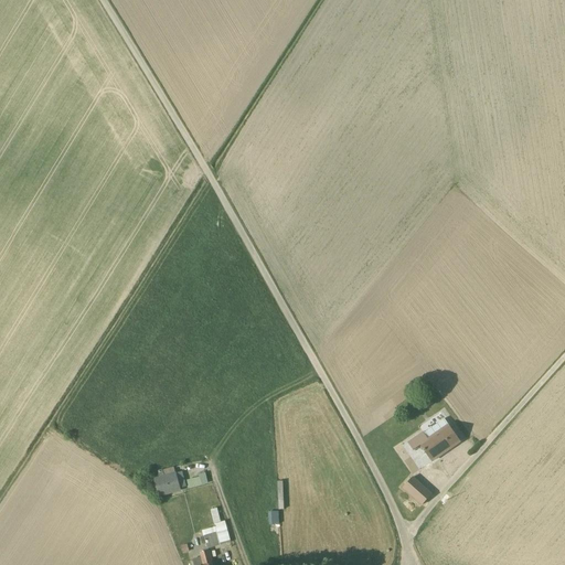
[(423,434),(407,444),(413,451),(419,446),(430,462),(459,443),(447,425),(427,439),(423,434)]
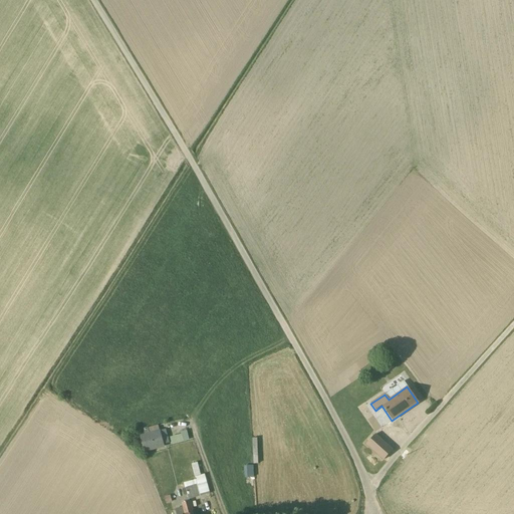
[(169,443),(164,424),(159,426),(159,425),(143,429),(145,435),(140,436),(144,453),(165,448),(164,445),(169,443)]
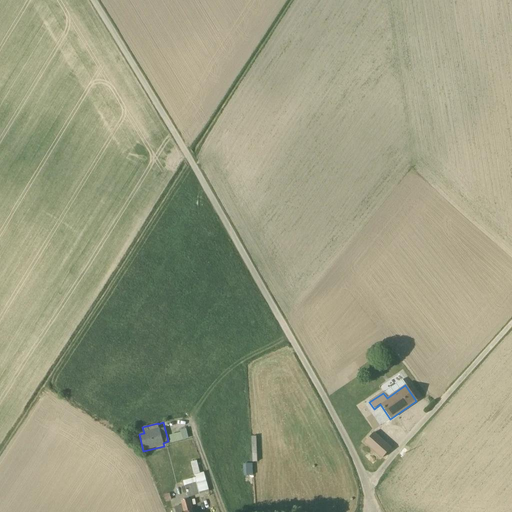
[(169,436),(171,443),(188,439),(186,429),(180,431),(180,433),(169,436)]
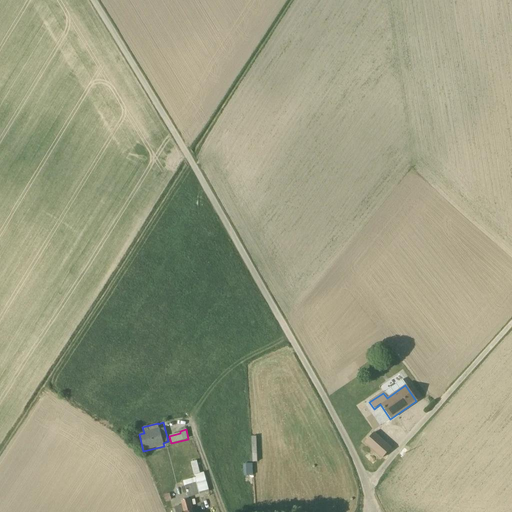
[(373,433),(365,442),(382,458),(390,449),(373,433)]
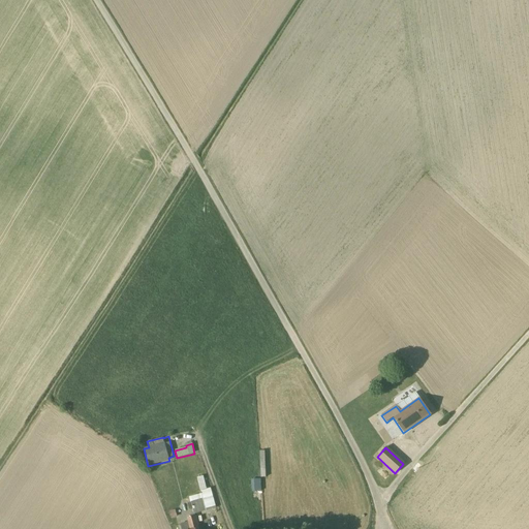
[(203,476),(197,478),(206,511),(215,508),(210,489),(206,490),(203,476)]
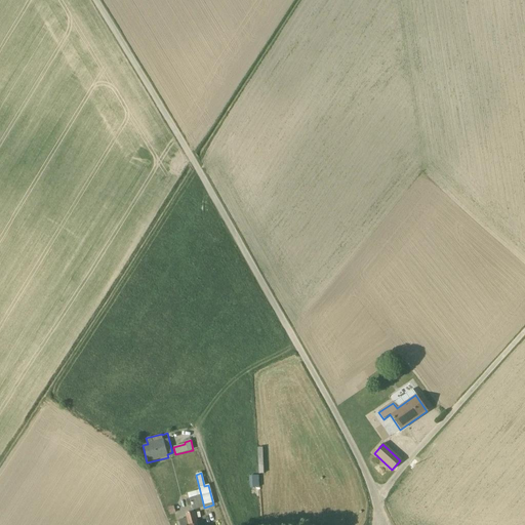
[(249,477),(249,489),(258,488),(258,477),(249,477)]
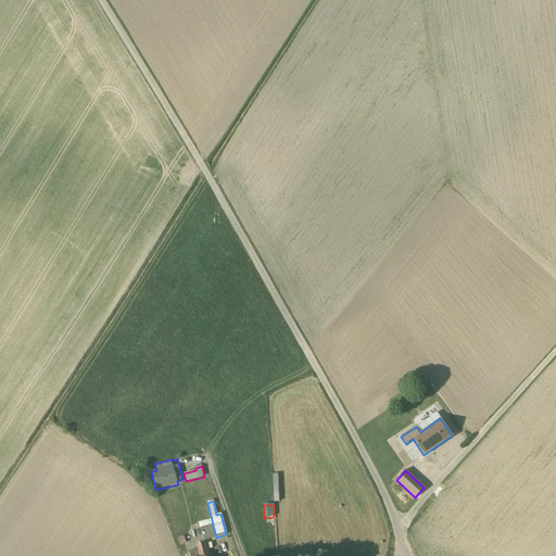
[(211,516),(204,518),(204,521),(199,523),(200,528),(197,529),(199,536),(202,535),(203,541),(216,538),(211,516)]
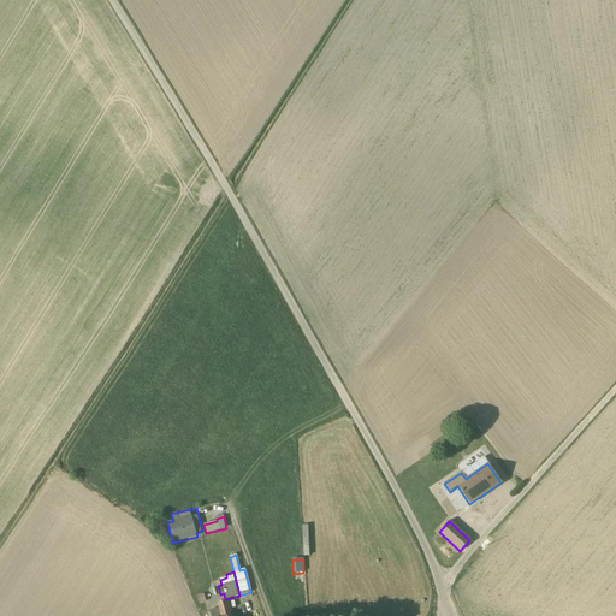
[(209,615),(230,615),(226,602),(217,604),(218,608),(211,610),(209,612),(209,615)]
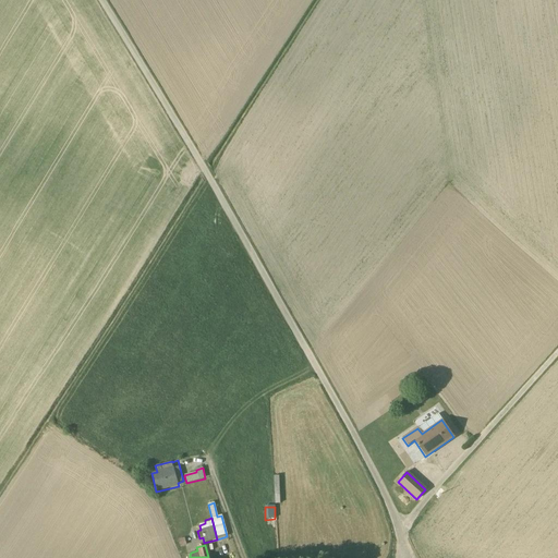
All buildings are outlined.
